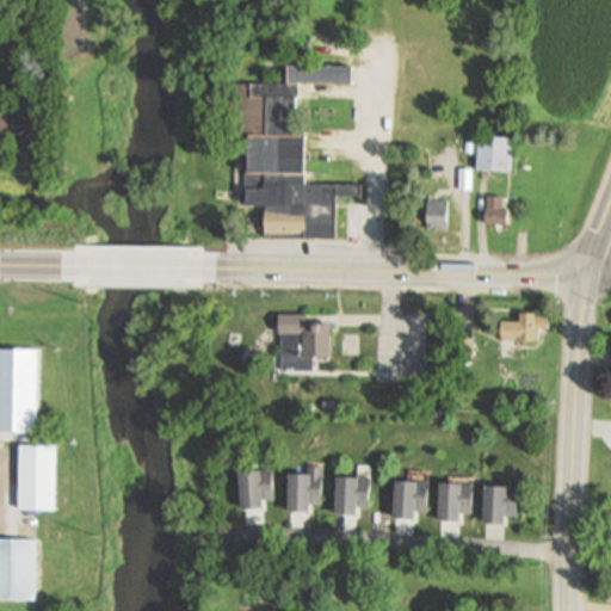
[(269,203),(269,235),(334,236),(335,193),(360,195),(362,184),(304,183),(306,134),(296,134),(297,97),(300,97),(300,82),(355,84),(355,65),(288,63),(287,81),(229,80),(228,136),(247,137),(246,202),(269,203)]
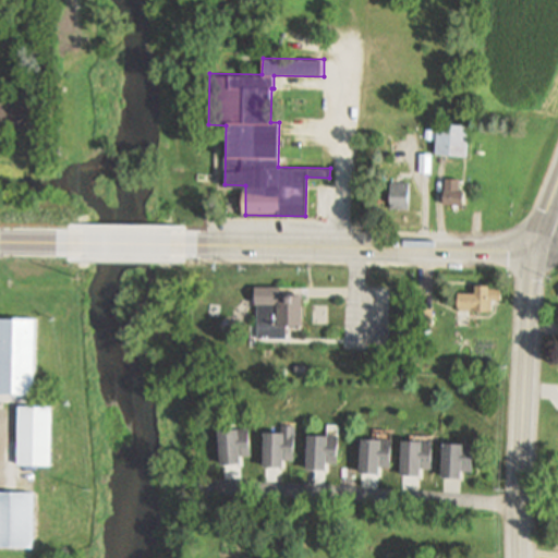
[(466,157),(469,126),(439,124),(436,154),(466,157)]
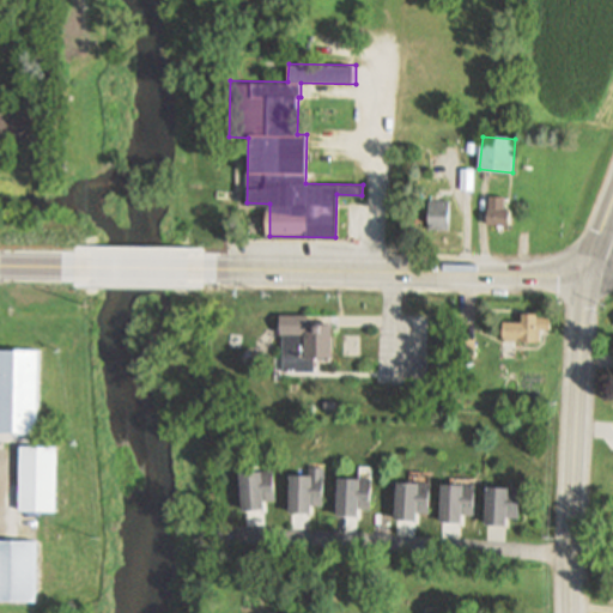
[(461,168),(474,169),(474,189),(461,188),(461,168)]
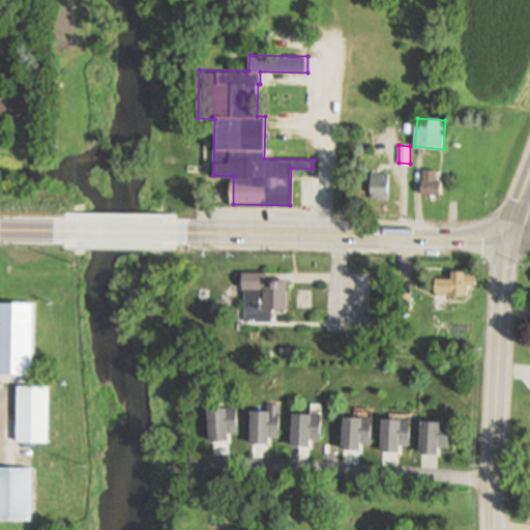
[(423,169),(422,196),(441,196),(442,181),(436,181),(436,170),(423,169)]
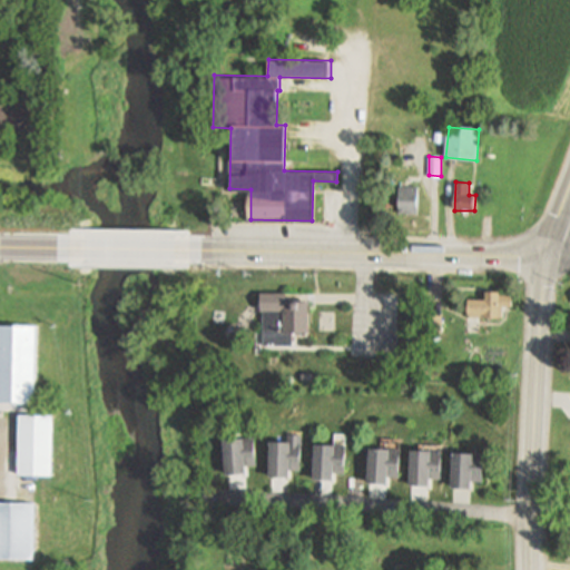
[(400,185),(399,214),(418,215),(419,186),(400,185)]
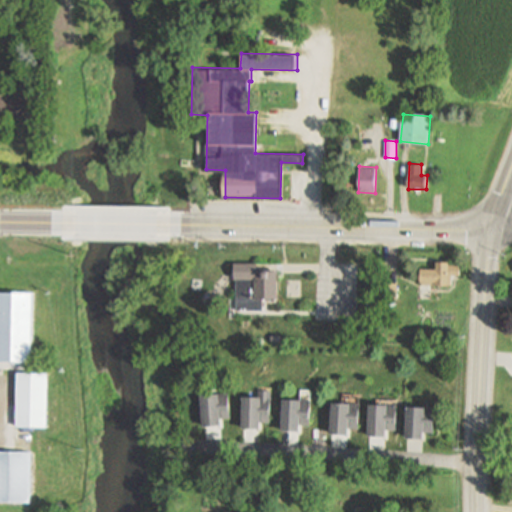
[(235,262),(235,279),(237,279),(237,310),(262,310),(263,298),(278,298),(279,270),(260,270),(260,263),(235,262)]
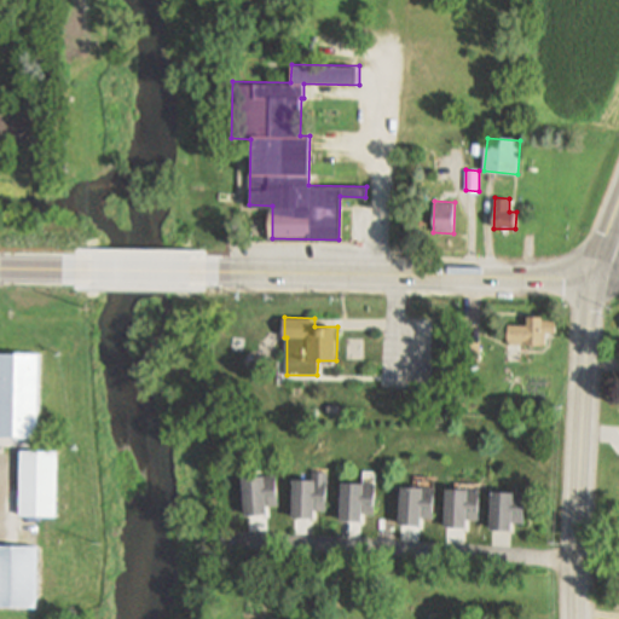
[(510,325),(509,341),(525,341),(525,343),(547,343),(547,331),(555,331),(555,320),(542,320),(542,317),(527,317),(527,325),(510,325)]
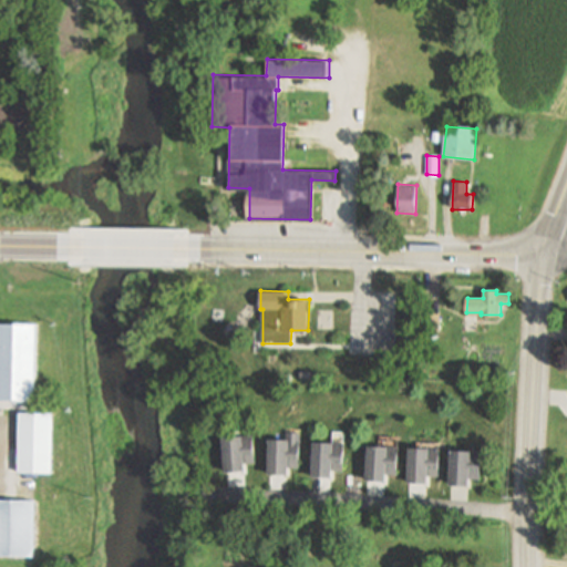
[(319,330),(333,330),(333,312),(319,312),(319,330)]
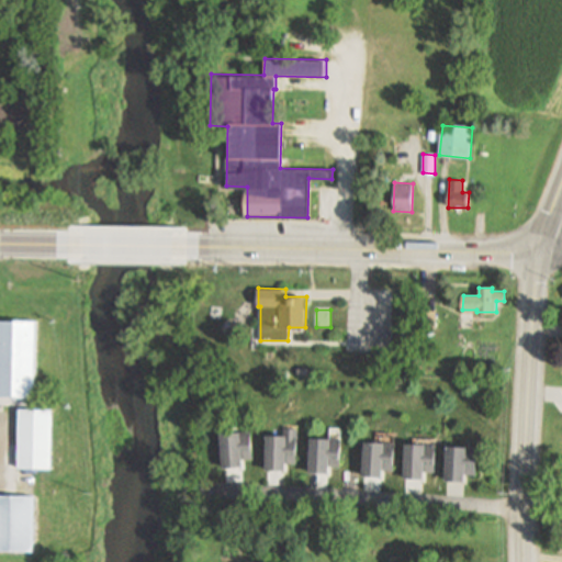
[(420,310),(420,326),(435,326),(435,310),(420,310)]
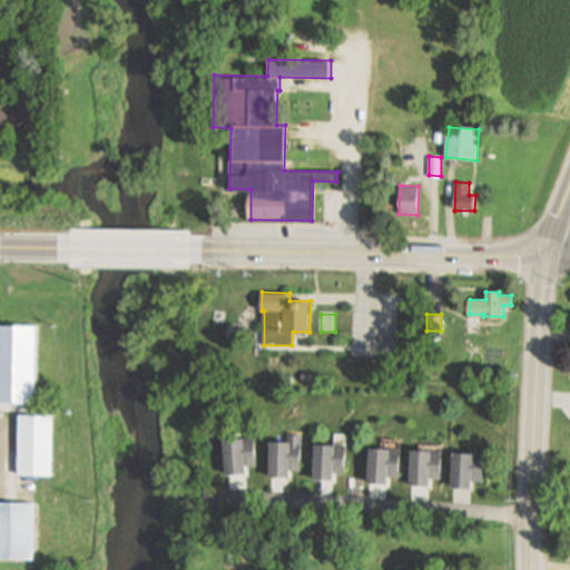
[(0,325),(36,326),(36,402),(0,402),(0,325)]
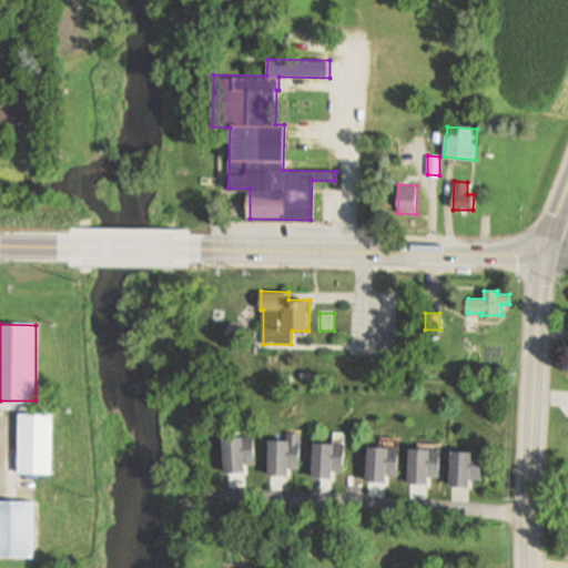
[(425,350),(424,361),(434,361),(435,358),(440,359),(440,353),(435,353),(435,351),(425,350)]
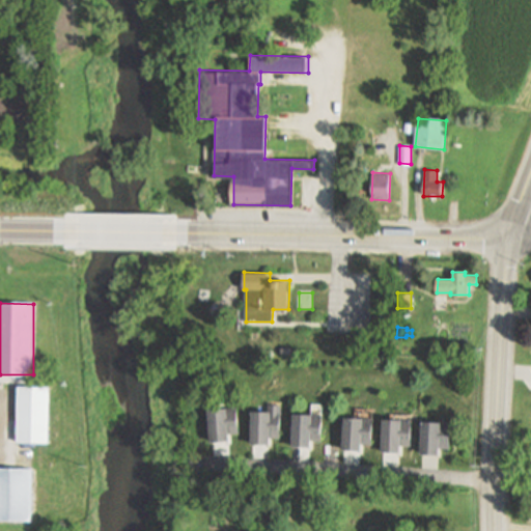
[(18,389),(49,390),(47,444),(16,443),(18,389)]
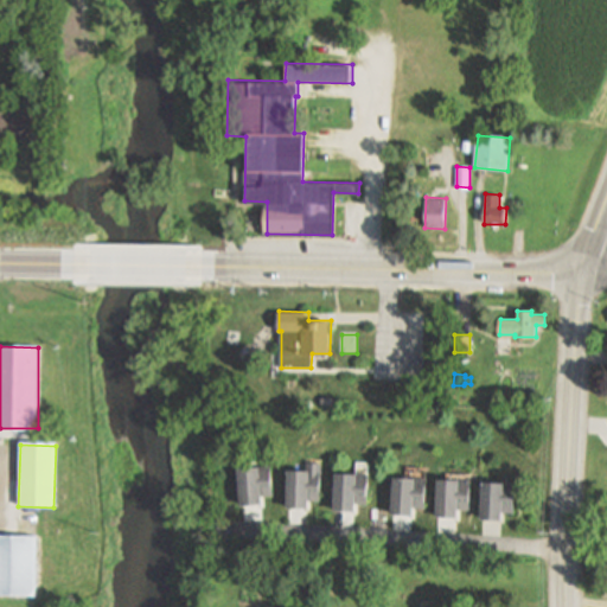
[(321,465),(320,500),(307,499),(307,509),(286,508),(288,471),(306,472),(306,464),(321,465)]
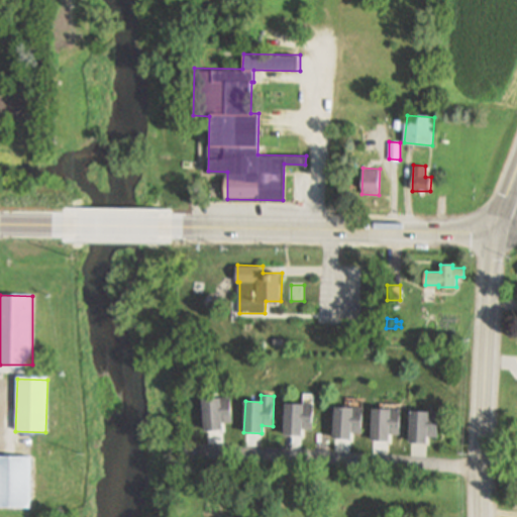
[(201,400),(230,398),(232,422),(221,423),(221,430),(204,432),(201,400)]
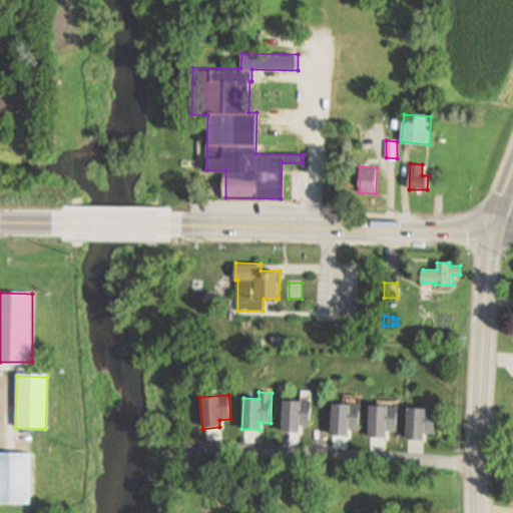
[(283,400),(311,402),(310,427),(299,426),(299,433),(282,432),(283,400)]
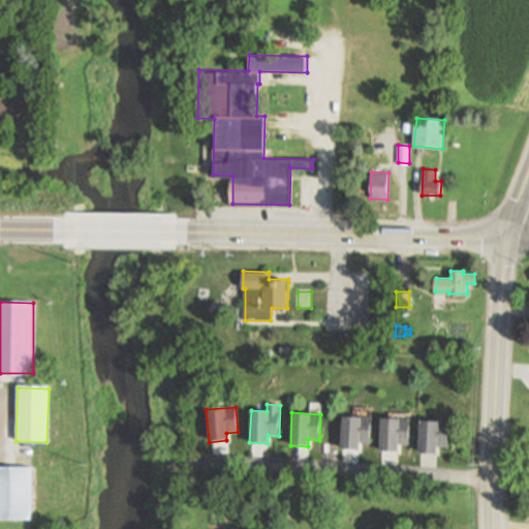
[(341,416),(371,417),(370,443),(359,442),(359,449),(340,448),(341,416)]
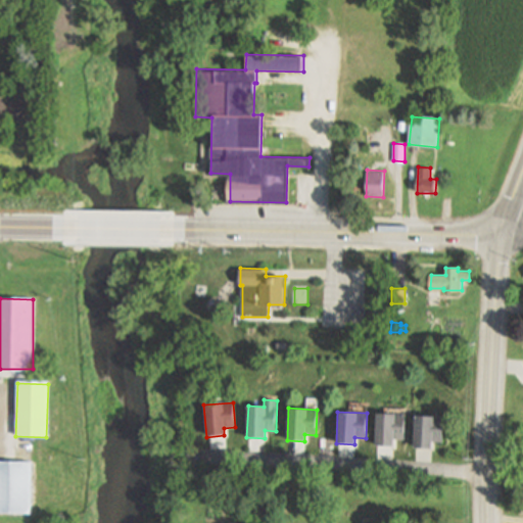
[(376,415),(405,417),(403,440),(392,439),(392,446),(374,445),(376,415)]
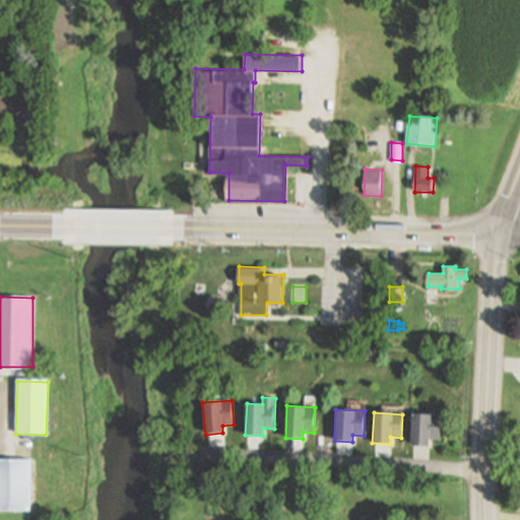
[(410,414),(441,414),(441,440),(428,439),(428,447),(410,447),(410,414)]
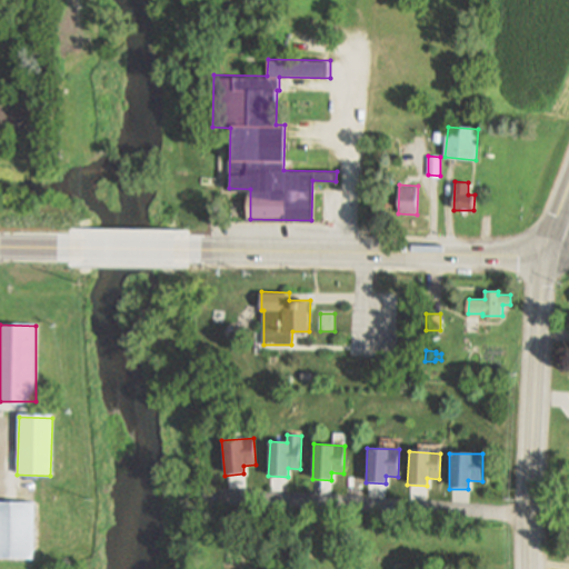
[(213,498),(215,506),(203,507),(203,499),(213,498)]
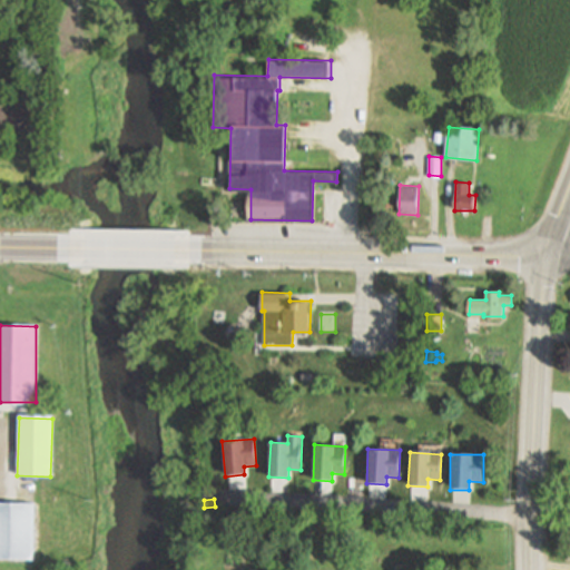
[(0,503),(33,504),(32,561),(0,560),(0,503)]
